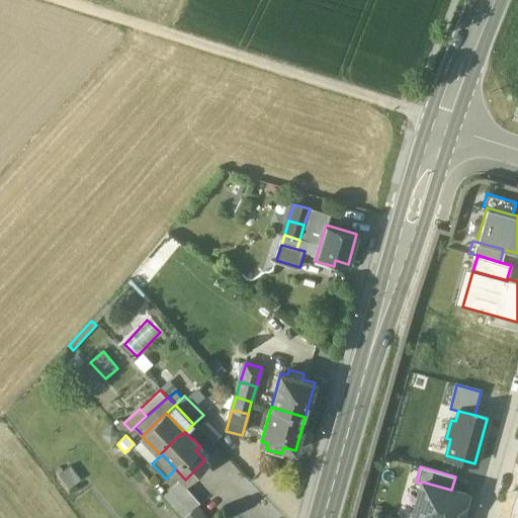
[(200,503),(181,482),(163,497),(180,517),(182,517),(189,512),(200,503)]
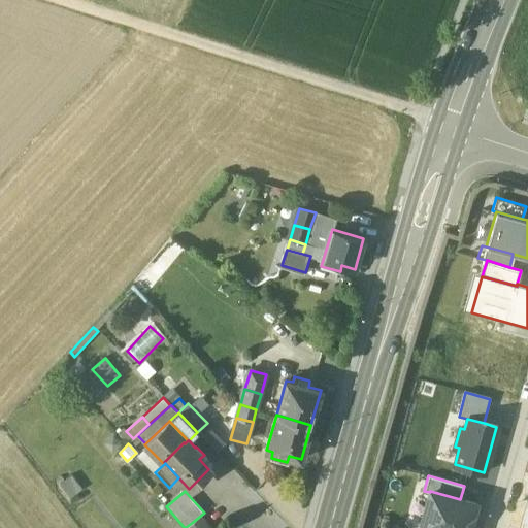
[(430,491),(430,492),(420,527),(470,527),(473,518),(471,517),(475,503),(460,499),(430,491)]
